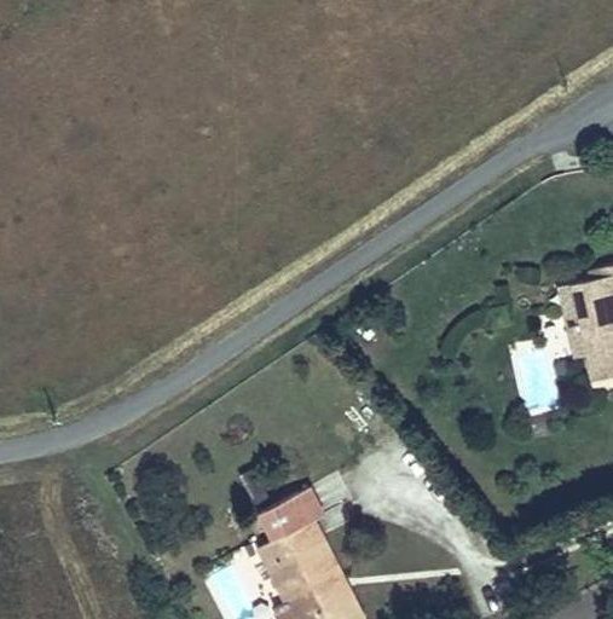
[(560,288),(571,341),(590,339),(594,357),(597,382),(612,380),(612,265),(594,268),(595,281),(560,288)]
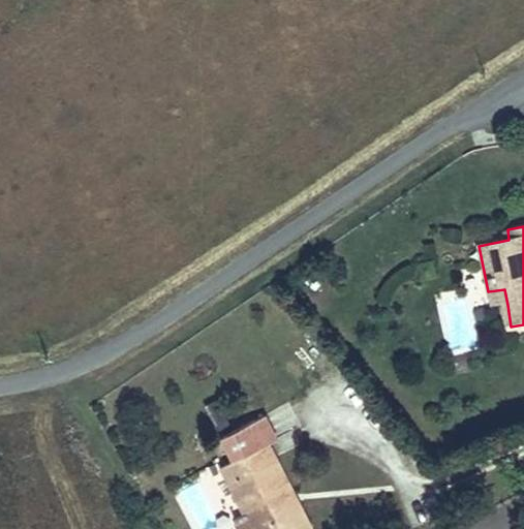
[(504,289),(488,291),(491,308),(507,305),(504,289)]
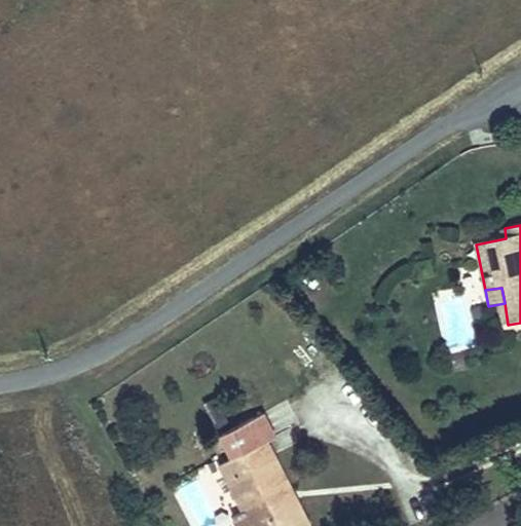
[(267,441),(254,447),(261,461),(274,455),(267,441)]
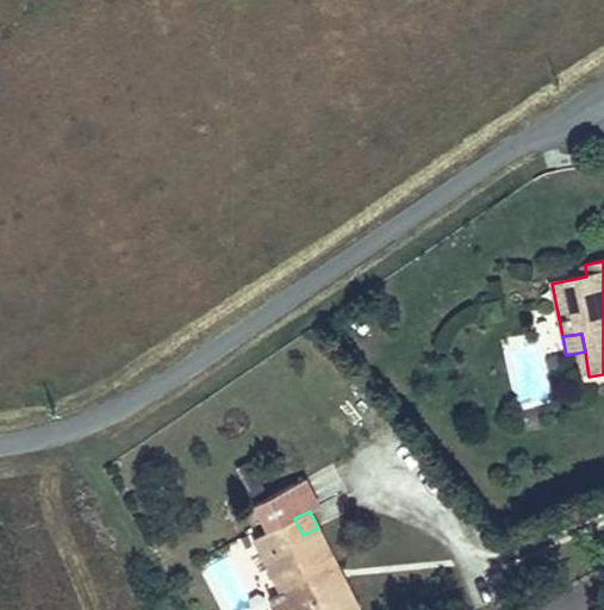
[(256,537),(287,593),(294,609),(340,609),(322,578),(340,568),(318,528),(303,535),(294,518),(256,537)]
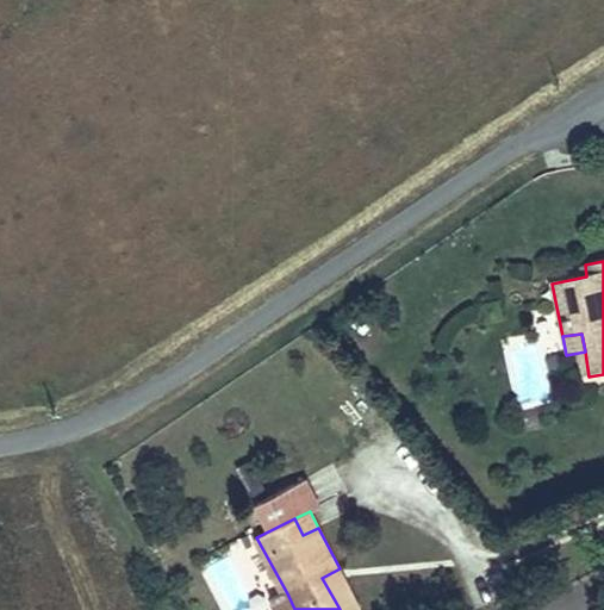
[(322,578),(340,609),(359,609),(361,609),(340,568),(322,578)]
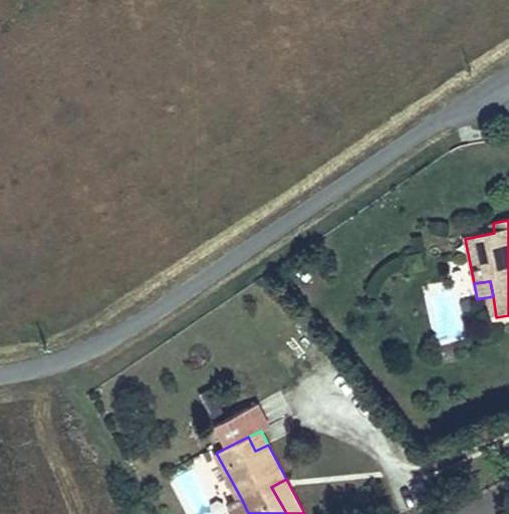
[(248,513),(242,500),(231,505),(235,513),(248,513)]
